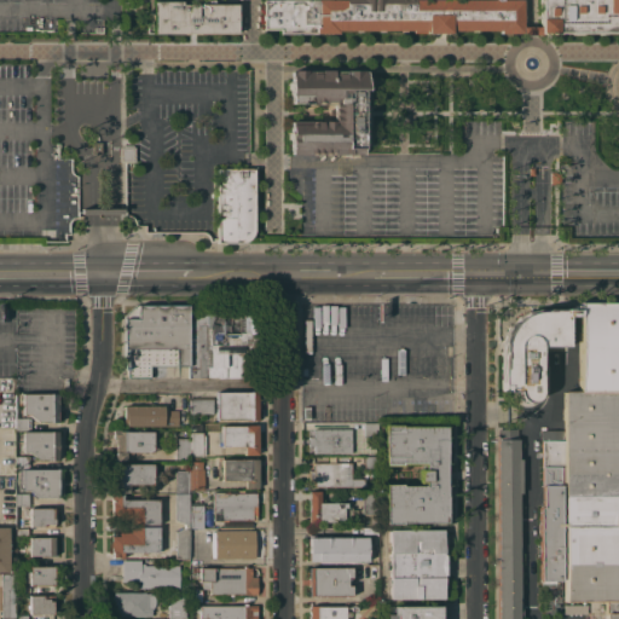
[(183,0),(183,4),(203,4),(203,0),(215,0),(215,4),(237,4),(238,32),(148,33),(148,27),(149,27),(149,13),(154,13),(154,1),(183,0)]
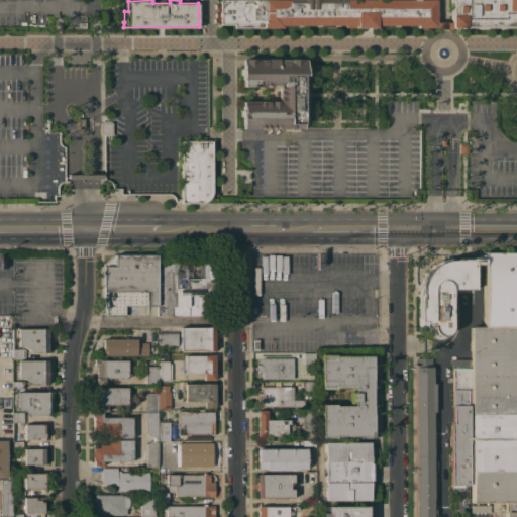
[(437,0),(437,21),(437,27),(418,27),(418,24),(378,25),(378,26),(345,26),(345,25),(339,25),(339,26),(334,26),(334,25),(321,25),(321,26),(316,26),(316,25),(302,25),(302,26),(297,26),(297,25),(283,25),(283,27),(237,27),(234,27),(234,24),(220,24),(220,15),(220,12),(220,0),(437,0)]
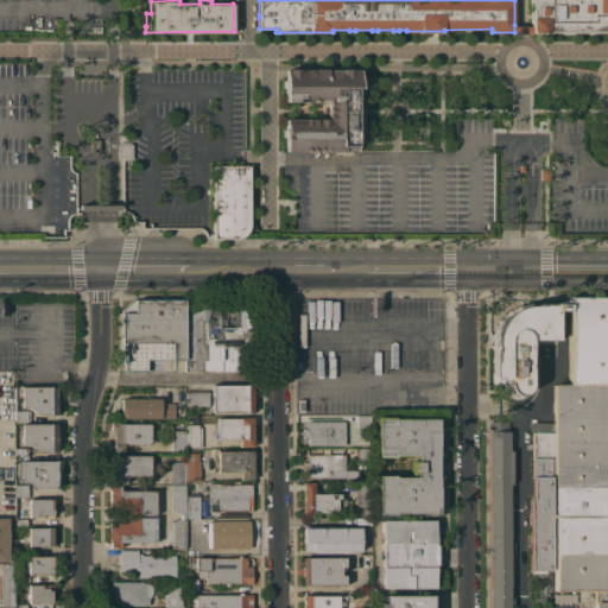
[(530,25),(530,17),(531,17),(531,0),(607,0),(607,33),(605,33),(605,31),(548,31),(548,32),(530,32),(530,25)]
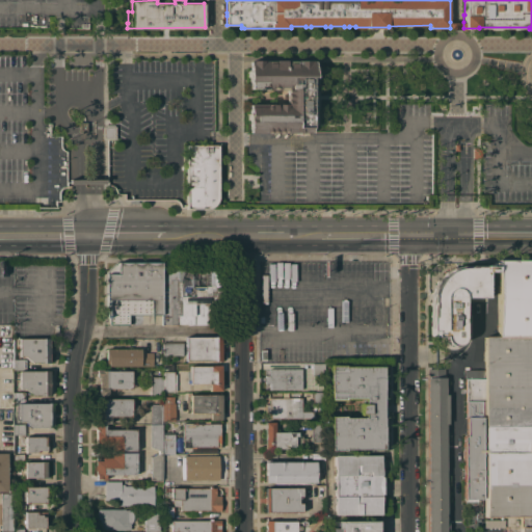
[(250,88),(250,81),(249,81),(249,77),(247,77),(247,70),(249,70),(249,59),(312,59),(312,60),(315,60),(315,61),(315,77),(311,77),(311,132),(250,132),(250,126),(249,126),(249,120),(247,120),(247,104),(250,104),(287,104),(287,88),(250,88)]
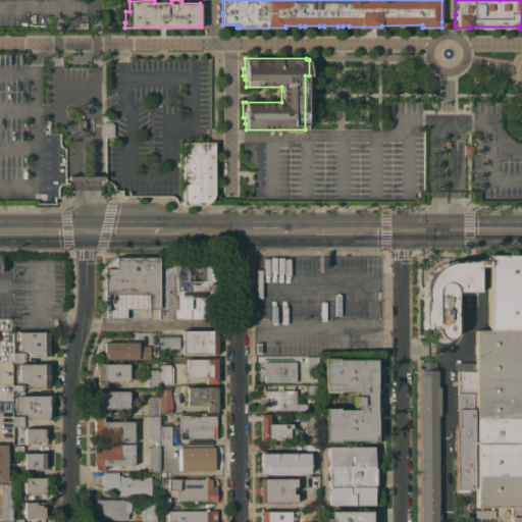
[(86,128),(77,128),(77,119),(86,119),(86,128)]
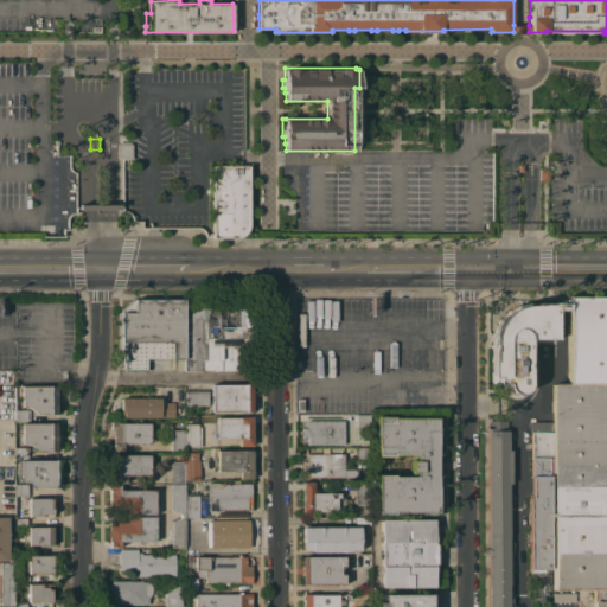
[(132,159),(117,159),(117,144),(121,144),(121,142),(131,141),(131,144),(132,144),(132,159)]
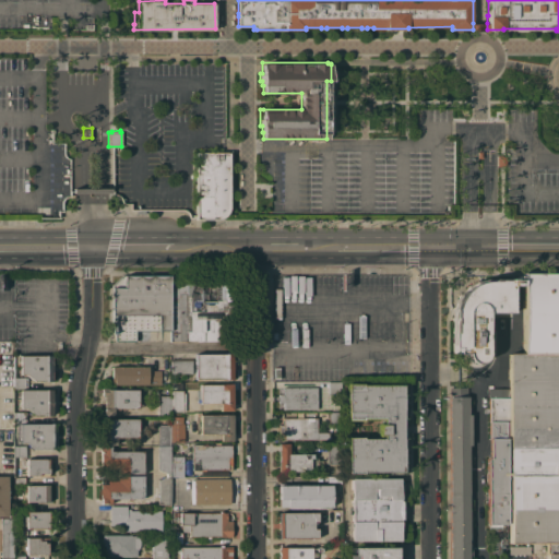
[(197,153),(229,152),(229,204),(229,209),(228,211),(226,214),(224,216),(222,217),(219,218),(217,218),(197,218),(197,209),(197,153)]
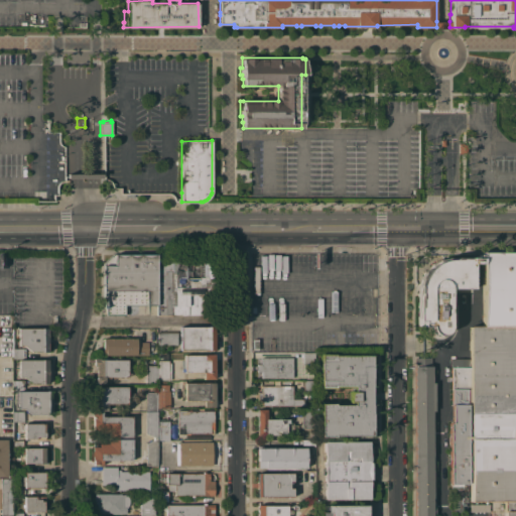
[(515,326),(483,326),(482,263),(482,254),(484,254),(484,253),(515,253),(515,326)]
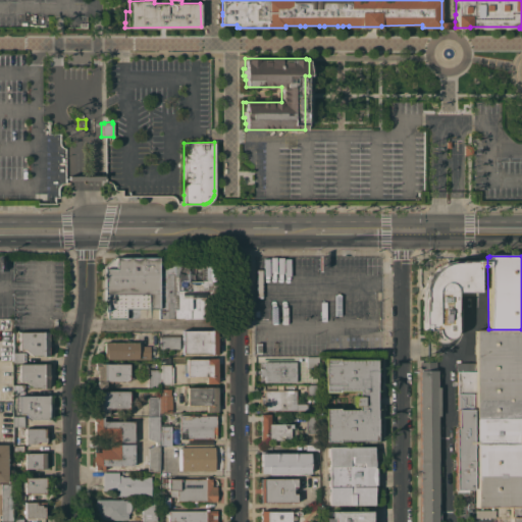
[(487,266),(477,266),(478,292),(454,292),(454,310),(457,310),(457,323),(454,323),(454,329),(454,332),(453,334),(451,336),(449,337),(446,338),(444,338),(441,338),(439,337),(437,336),(435,333),(435,330),(424,330),(424,329),(423,329),(423,328),(422,328),(422,311),(423,311),(423,306),(423,297),(424,297),(424,291),(425,288),(426,284),(427,280),(429,277),(433,272),(438,267),(442,265),(447,264),(452,262),(459,262),(459,261),(460,261),(461,260),(484,259),(484,257),(487,257),(487,266)]
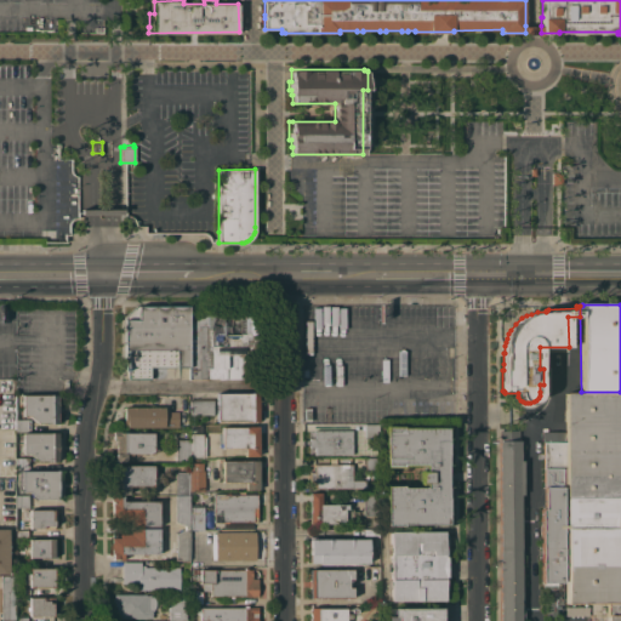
[(189,366),(151,366),(151,379),(127,379),(127,370),(125,370),(125,318),(136,307),(189,307),(189,366)]
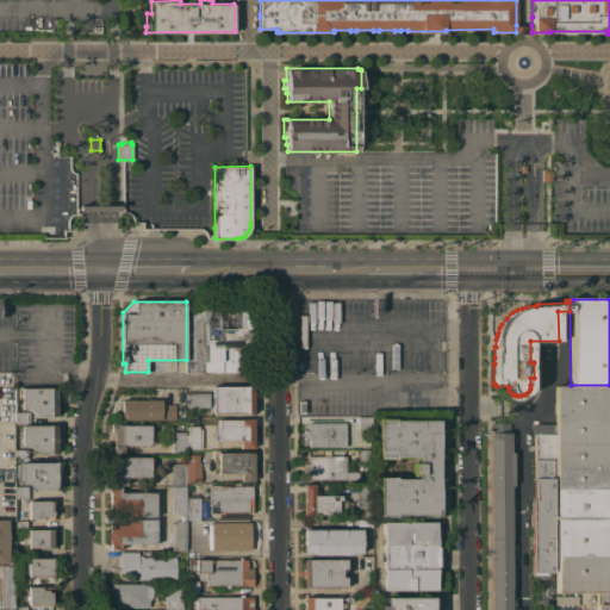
[(204,302),(205,372),(204,372),(186,372),(186,360),(186,302),(204,302)]
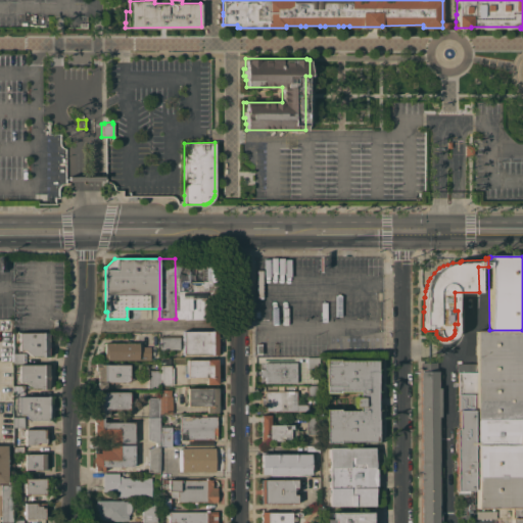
[(204,258),(204,267),(217,267),(217,319),(176,319),(175,258),(204,258)]
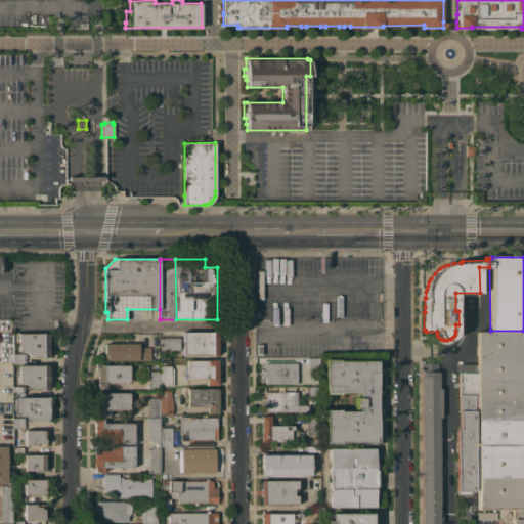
[(523,420),(475,420),(475,363),(475,353),(469,353),(469,335),(476,335),(476,331),(490,331),(523,331),(523,420)]
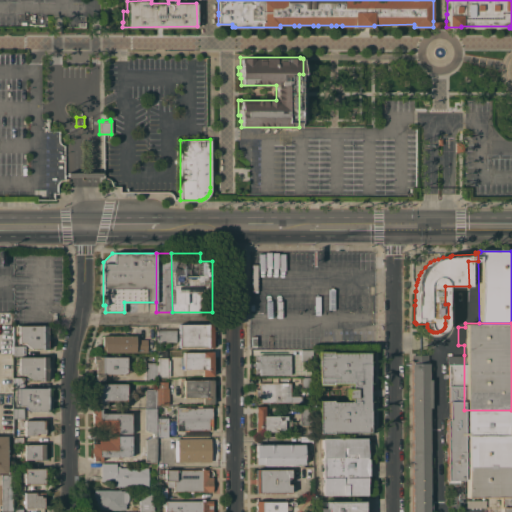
[(213,347),(179,347),(179,324),(213,324),(213,347)]
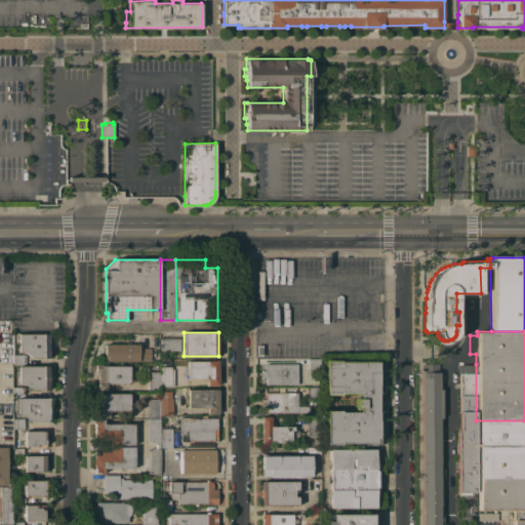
[(48,334),(48,341),(50,341),(50,347),(49,347),(49,358),(32,358),(25,351),(19,351),(18,334),(48,334)]
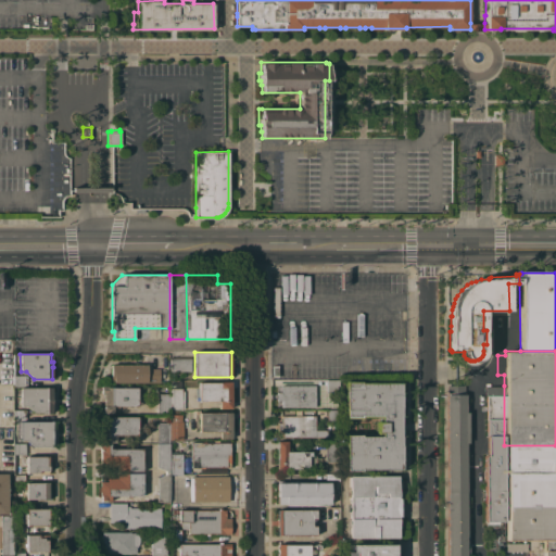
[(190,356),(190,370),(169,370),(169,356),(190,356)]
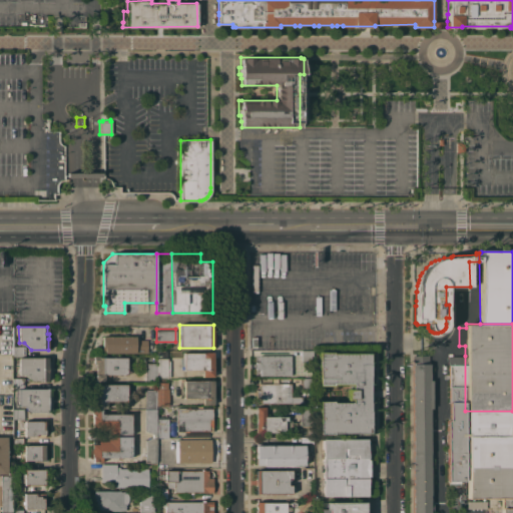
[(135,336),(135,340),(147,340),(147,353),(135,353),(105,353),(105,352),(102,352),(102,336),(135,336)]
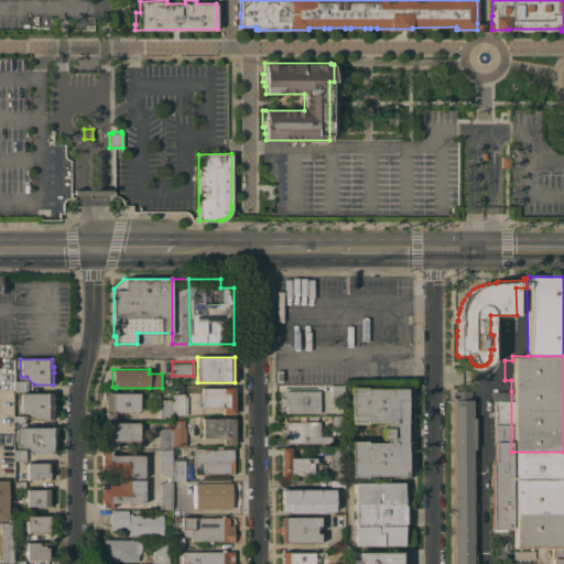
[(14,380),(28,380),(28,391),(14,391),(14,380)]
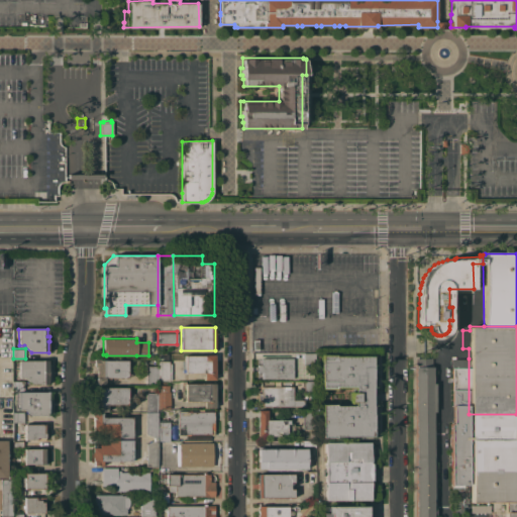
[(315,352),(315,365),(304,365),(304,352),(315,352)]
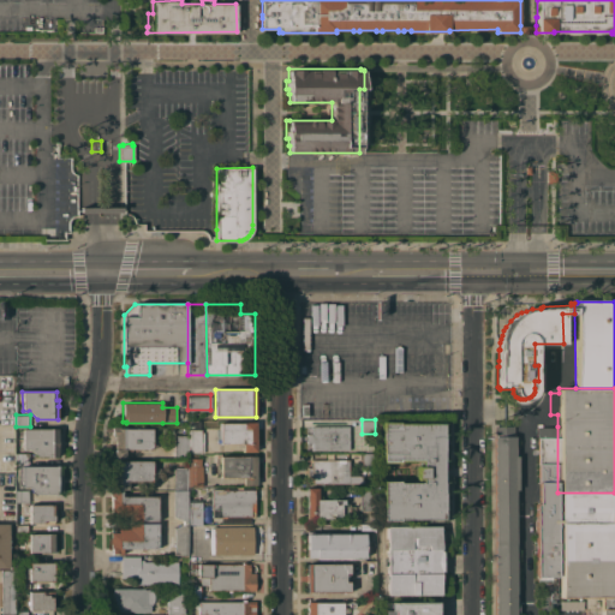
[(187,421),(202,421),(202,433),(204,433),(203,453),(187,452),(187,435),(187,421)]
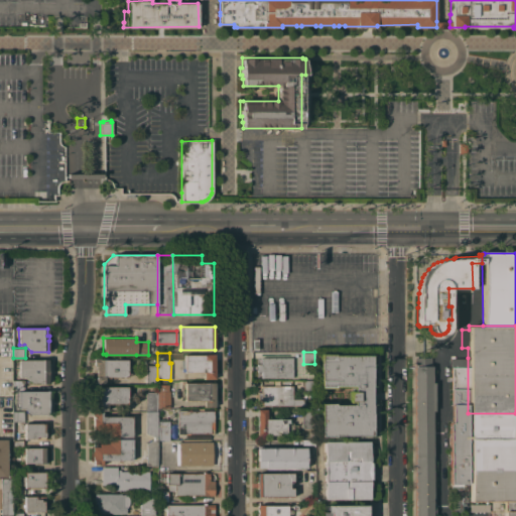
[(204,354),(215,354),(215,356),(216,356),(216,359),(214,359),(214,363),(216,363),(216,369),(214,369),(215,379),(204,379),(204,372),(181,372),(181,368),(184,368),(184,355),(204,354)]
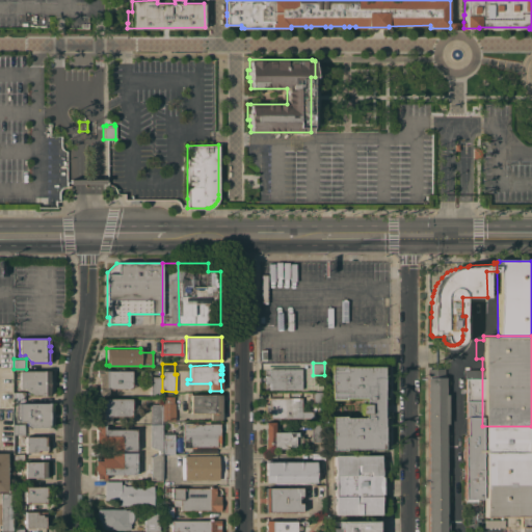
[(383,449),(345,449),(345,450),(330,450),(330,440),(328,440),(328,425),(330,425),(330,416),(345,416),(345,418),(365,417),(365,414),(361,414),(361,403),(365,403),(365,398),(345,398),(345,399),(330,399),(330,365),(345,365),(345,366),(383,366),(383,449)]
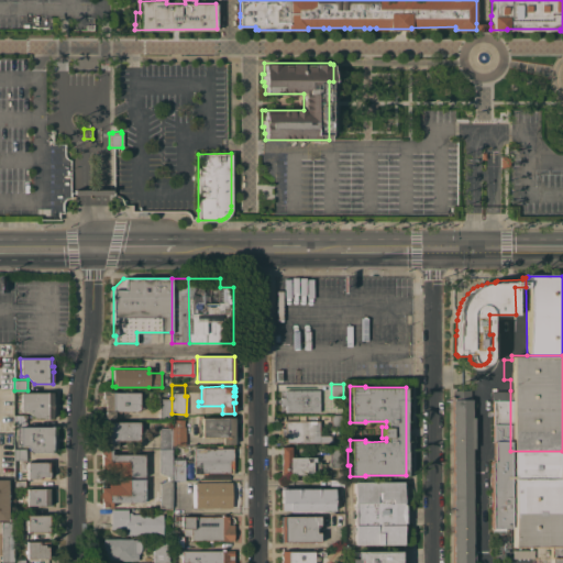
[(285,411),(284,411),(284,405),(280,405),(280,397),(285,397),(285,389),(319,389),(319,411),(285,411)]
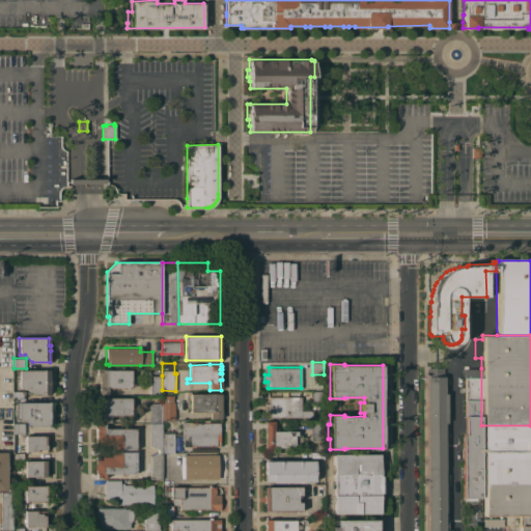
[(102,368),(102,369),(131,369),(131,370),(132,370),(132,372),(131,372),(131,375),(132,375),(132,378),(131,378),(131,383),(134,383),(134,386),(131,386),(131,388),(117,388),(117,389),(114,389),(114,388),(113,388),(113,389),(108,389),(108,392),(107,392),(107,394),(98,394),(98,387),(99,387),(99,383),(94,383),(94,374),(96,374),(96,368),(102,368)]
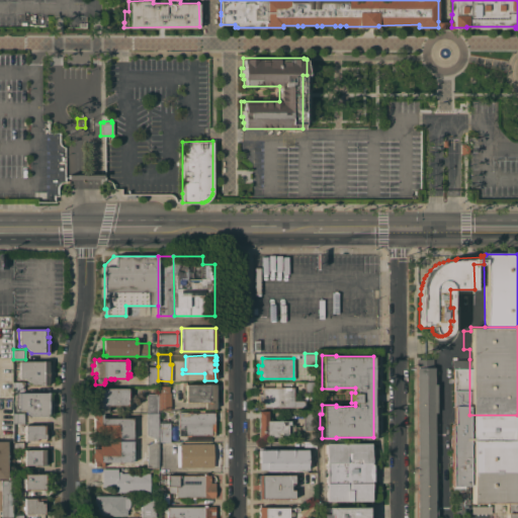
[(416,517),(416,359),(431,359),(431,367),(434,368),(436,517),(416,517)]
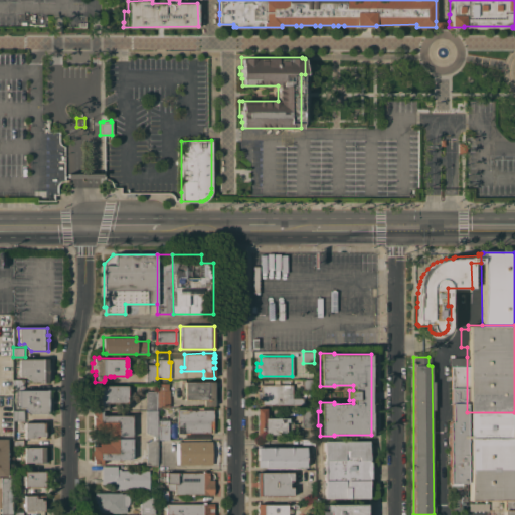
[(450,483),(448,483),(448,466),(447,466),(447,450),(449,450),(448,421),(451,421),(451,388),(450,388),(450,357),(467,357),(467,412),(467,482),(450,483)]
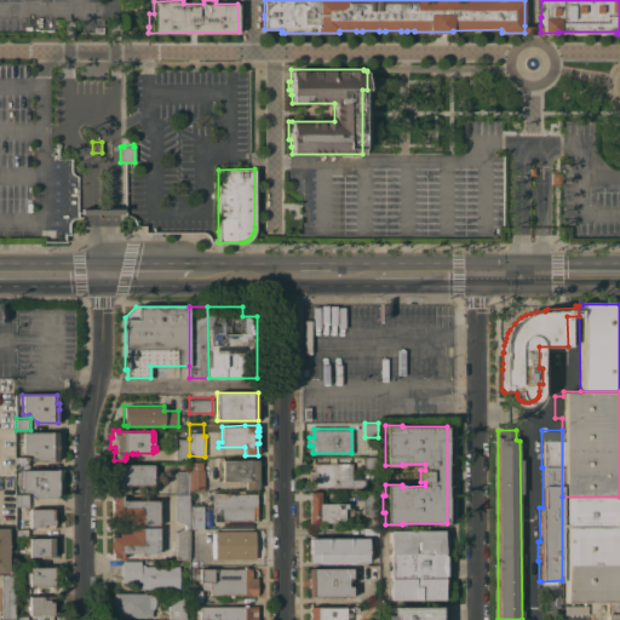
[(58,460),(38,460),(29,453),(23,453),(23,431),(51,432),(51,431),(58,431),(58,460)]
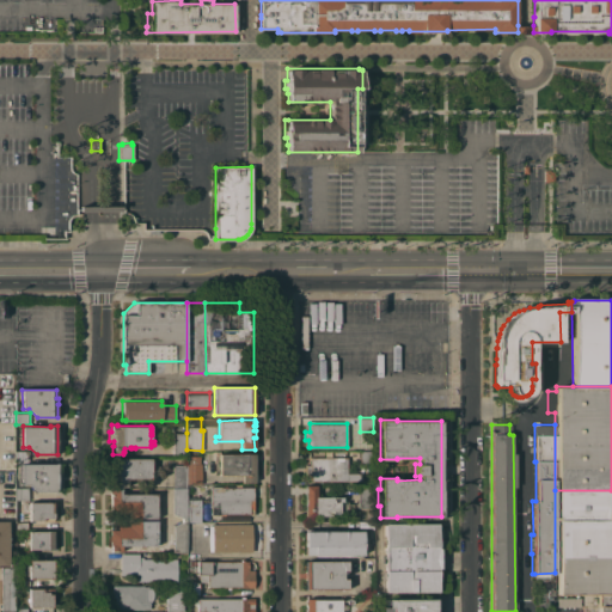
[(187,450),(187,456),(172,456),(172,433),(187,433),(187,450)]
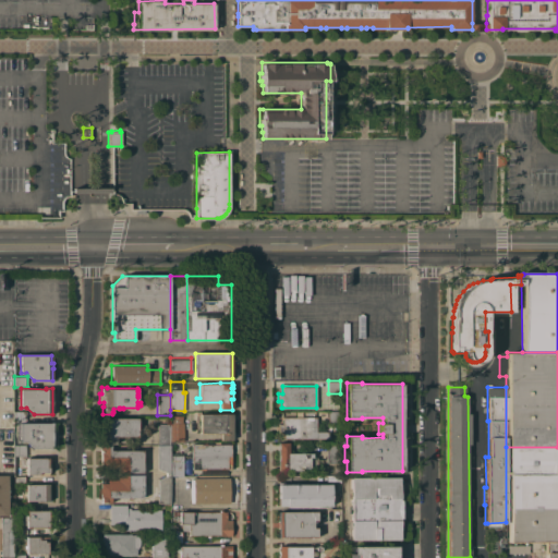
[(25,411),(25,422),(14,421),(14,411),(25,411)]
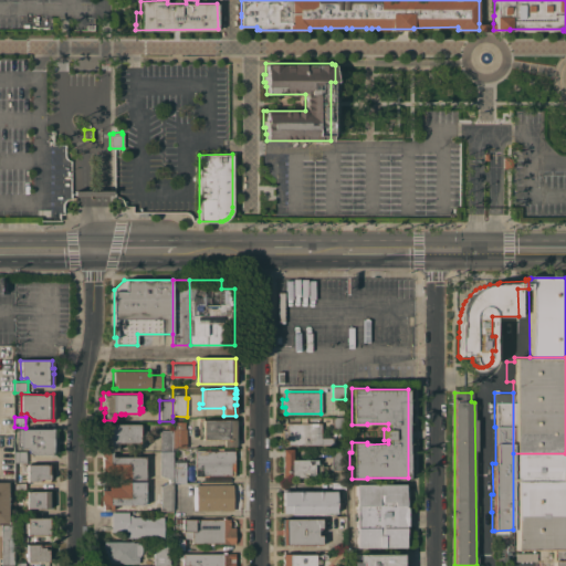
[(332,429),(333,417),(345,417),(345,429),(332,429)]
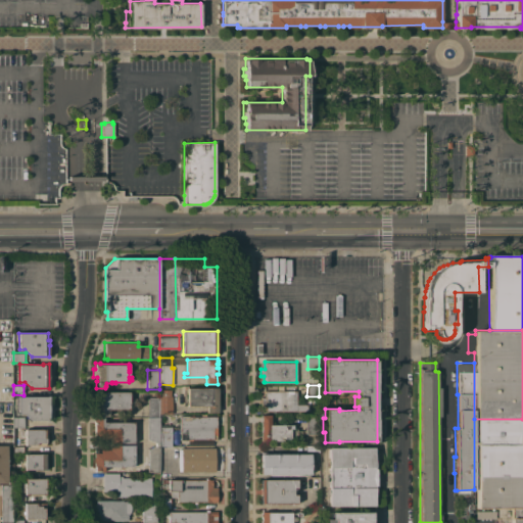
[(218,387),(218,412),(206,412),(206,406),(187,406),(187,405),(184,405),(184,400),(187,400),(187,387),(218,387)]
